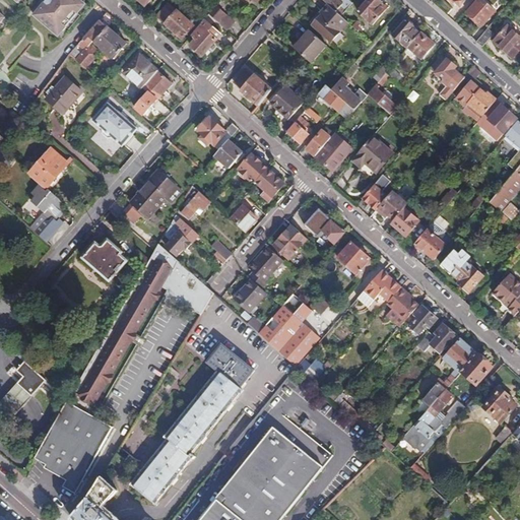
[(71,13),(81,1),(80,0),(46,0),(34,15),(59,37),(75,16),(71,13)]
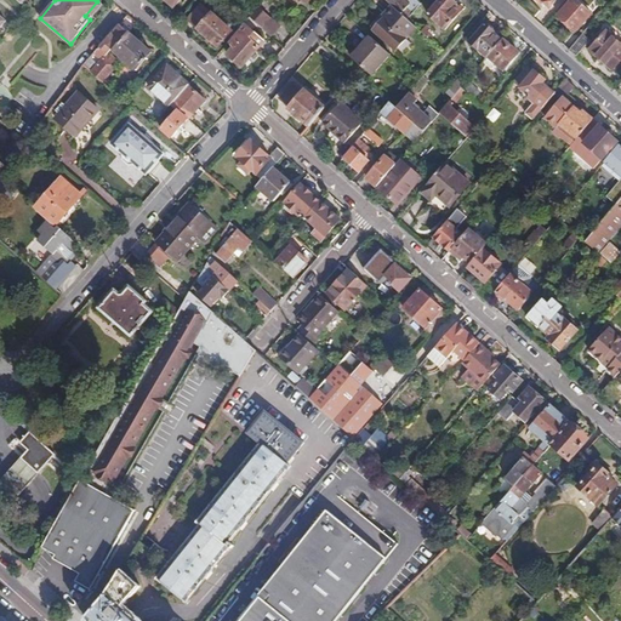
[(406,18),(420,3),(417,0),(405,0),(410,4),(409,6),(400,0),(386,0),(392,6),(406,18)]
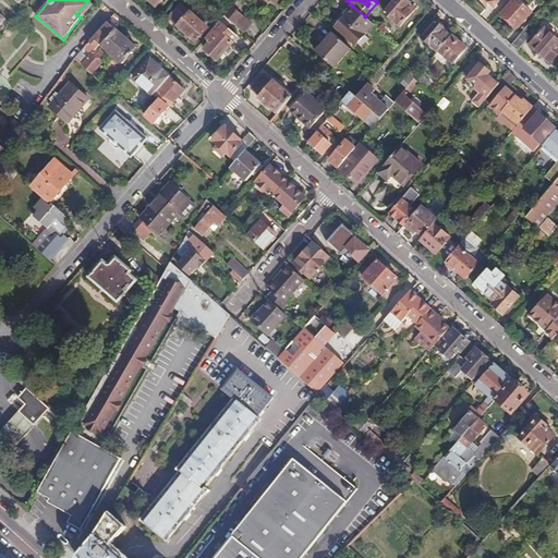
[(410,1),(409,0),(395,0),(385,13),(401,26),(413,10),(407,4),(410,1)]
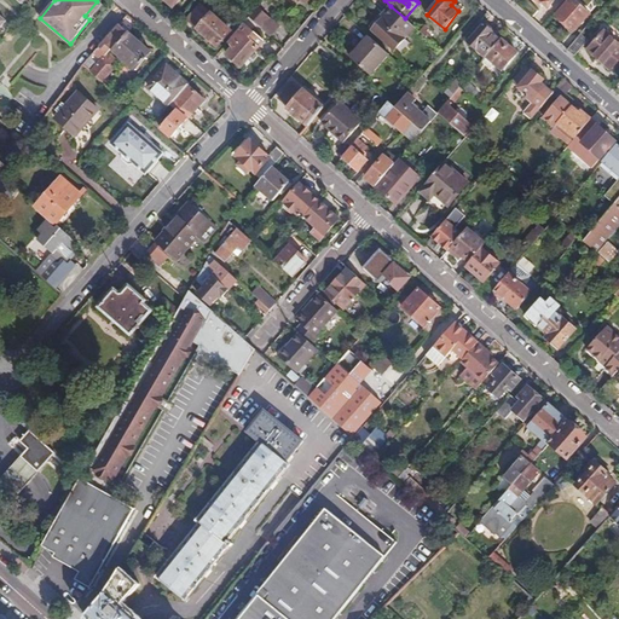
[(534,0),(538,3),(539,0),(550,10),(559,0),(534,0)]
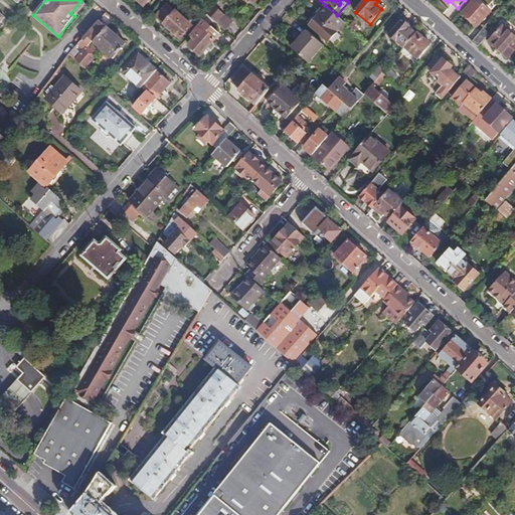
[(490,0),(476,0),(464,14),(477,26),(491,11),(485,6),(490,0)]
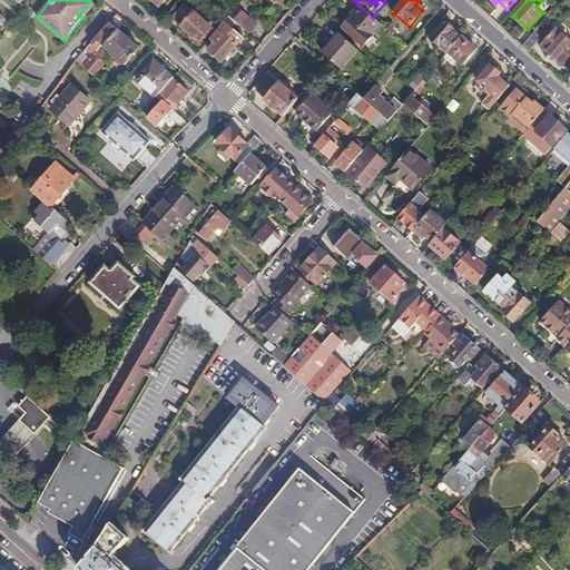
[(94,5),(89,1),(78,15),(82,18),(94,5)]
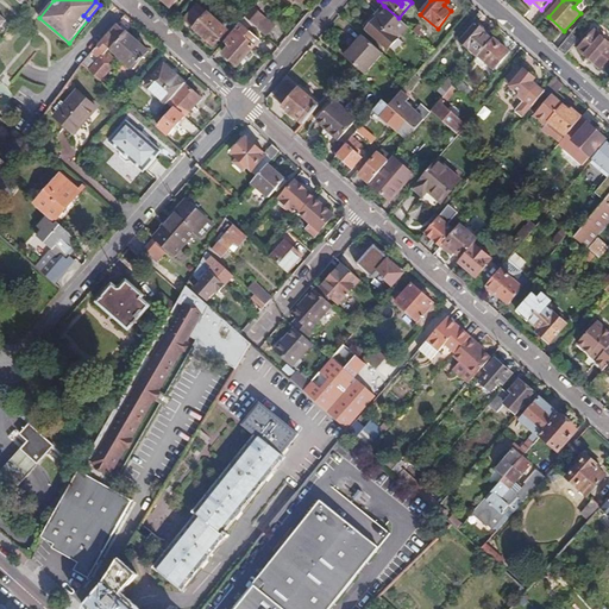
[(230,37),(237,29),(227,22),(224,26),(199,6),(186,20),(215,46),(226,35),(230,37)]
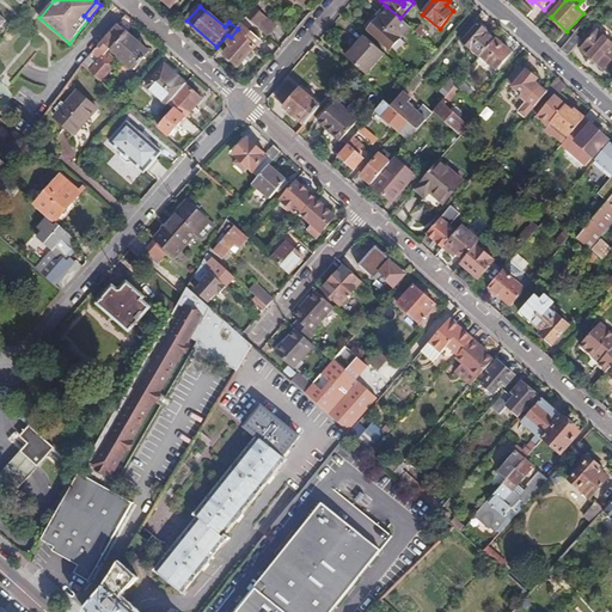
[(410,26),(401,18),(386,6),(379,14),(380,17),(368,30),(391,49),(410,26)]
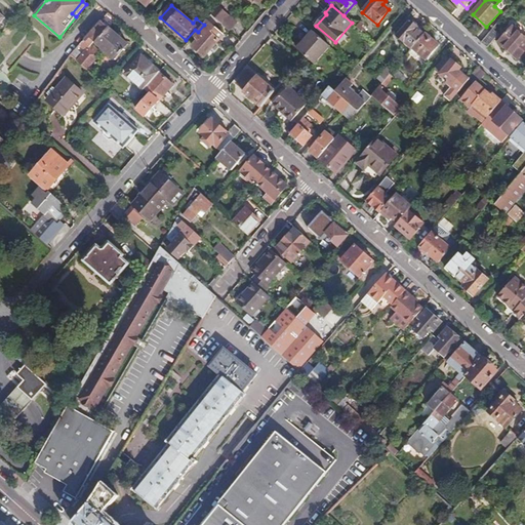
[(218,7),(212,14),(226,26),(232,30),(237,23),(218,7)]
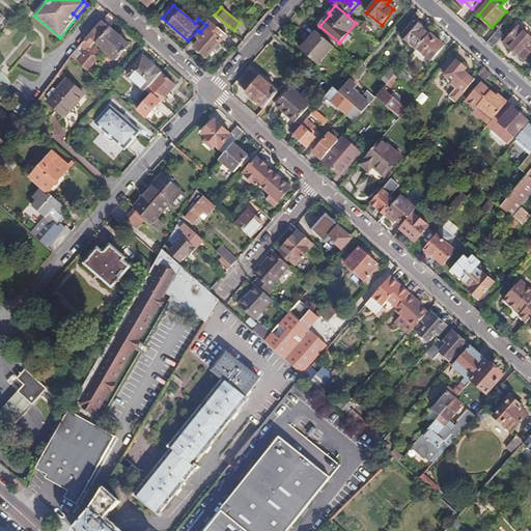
[(111,28),(103,20),(86,39),(93,47),(98,42),(111,28)]
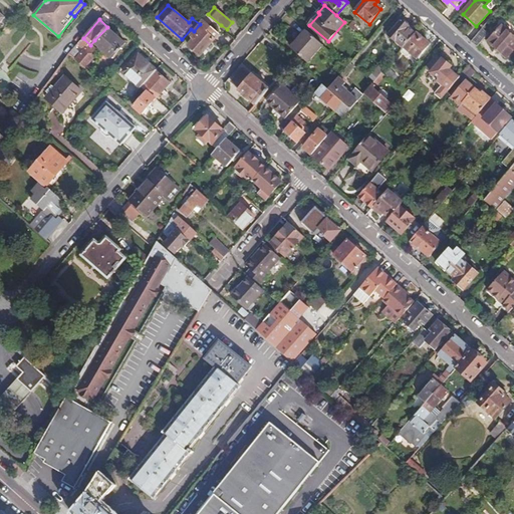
[(353,19),(348,25),(357,33),(362,27),(353,19)]
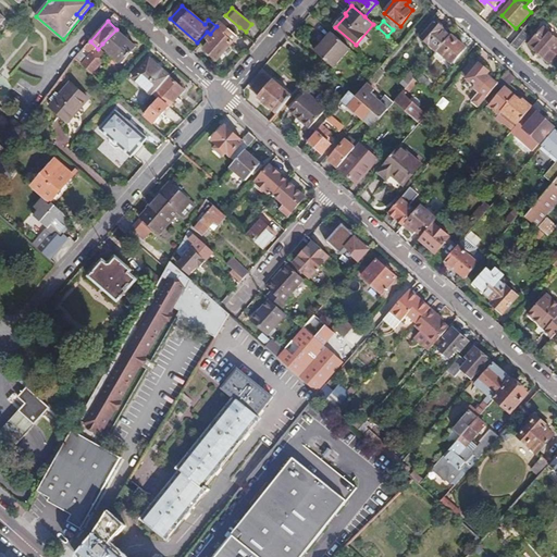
[(220,22),(217,26),(210,34),(207,38),(211,42),(206,50),(218,61),(237,37),(220,22)]
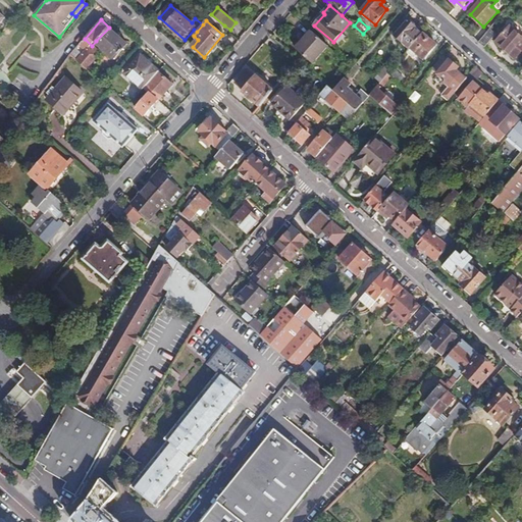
[(410,46),(422,32),(415,25),(414,27),(407,20),(395,35),(409,47),(410,46)]
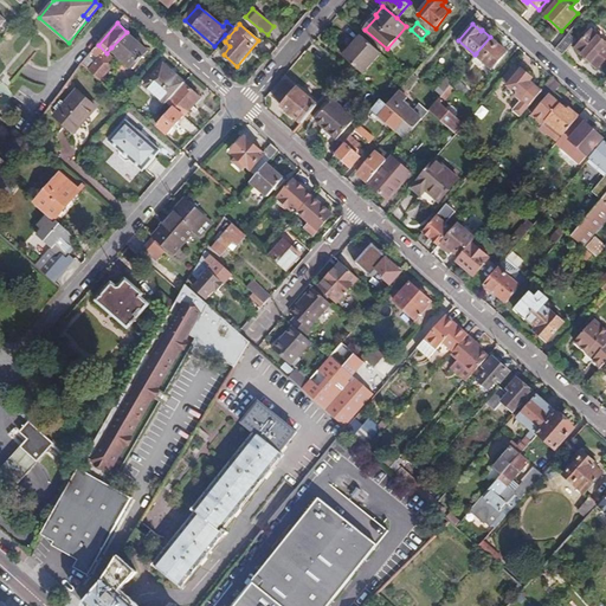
[(605,58),(605,44),(591,31),(575,49),(598,69),(605,58)]
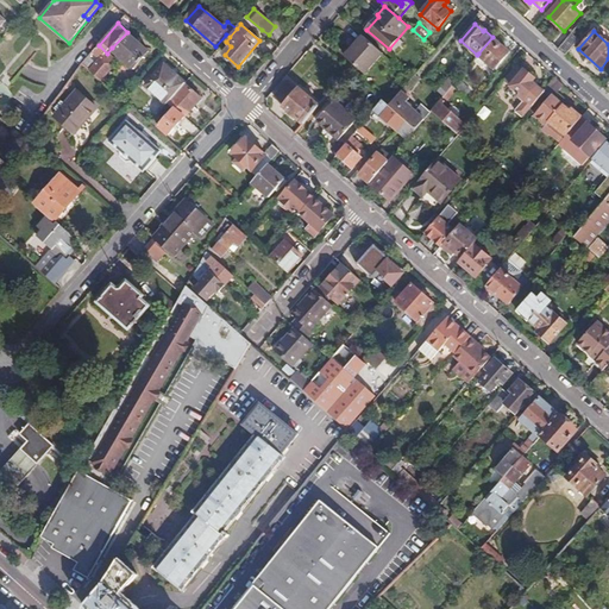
[(151,54),(127,32),(112,48),(137,70),(151,54)]
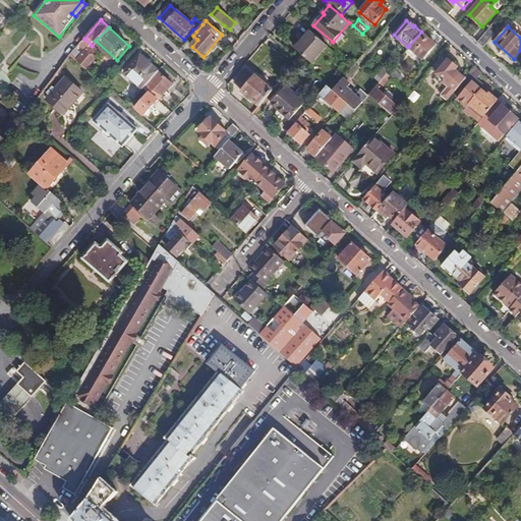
[(489,29),(477,42),(483,47),(495,34),(489,29)]
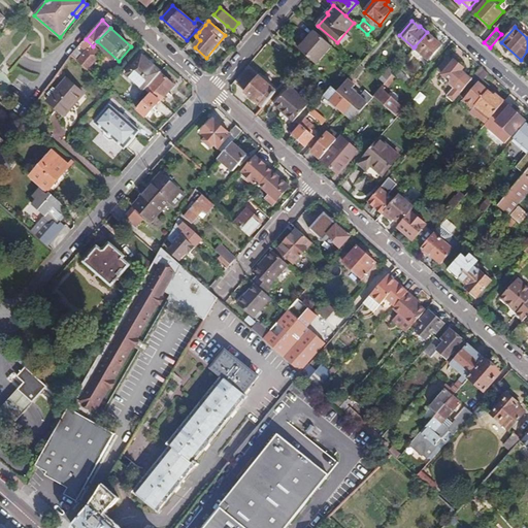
[(334,45),(316,30),(300,48),(318,64),(334,45)]
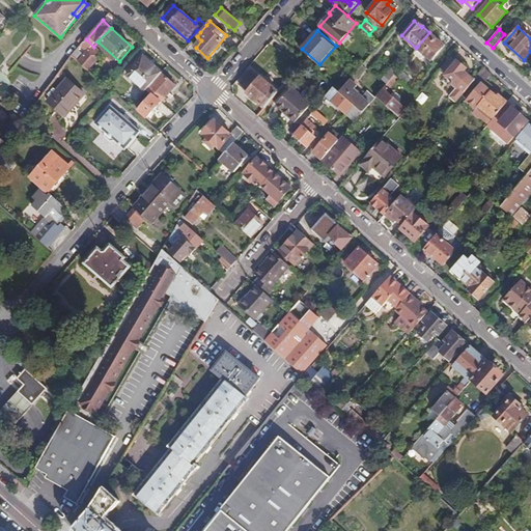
[(442,44),(429,32),(417,47),(429,58),(442,44)]
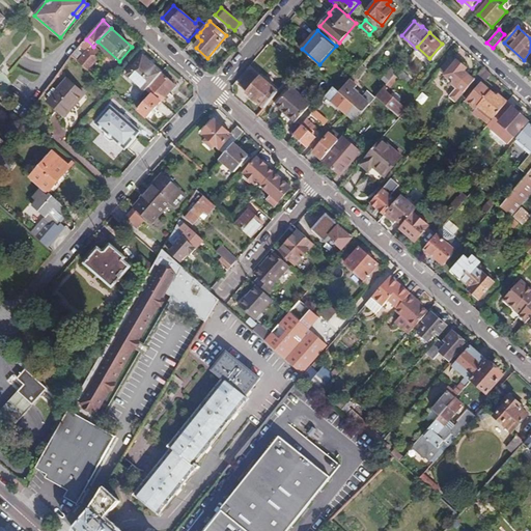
[(93,47),(79,61),(89,71),(100,60),(95,56),(100,52),(93,47)]
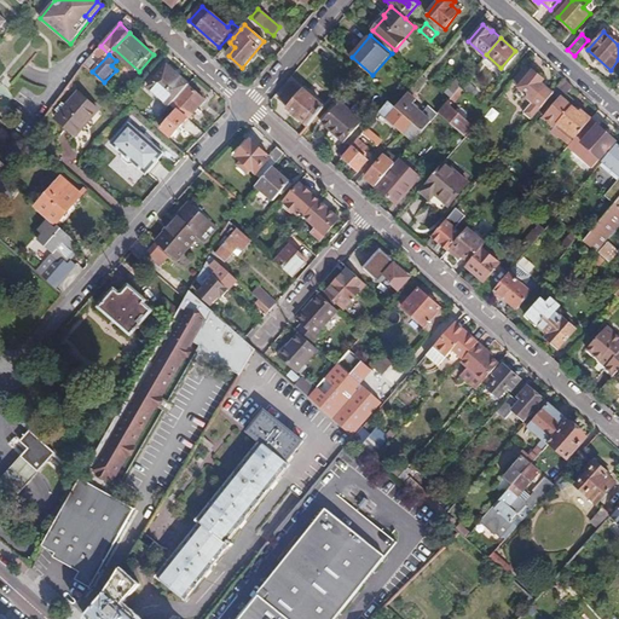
[(525,64),(510,81),(518,87),(532,70),(525,64)]
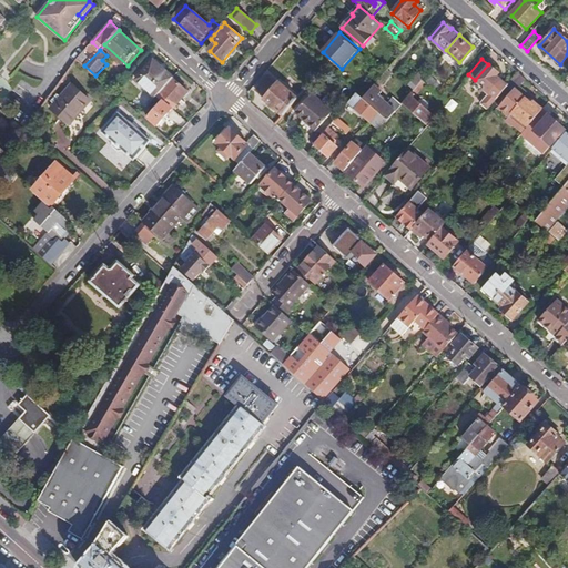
[(301,95),(326,64),(321,60),(296,91),(301,95)]
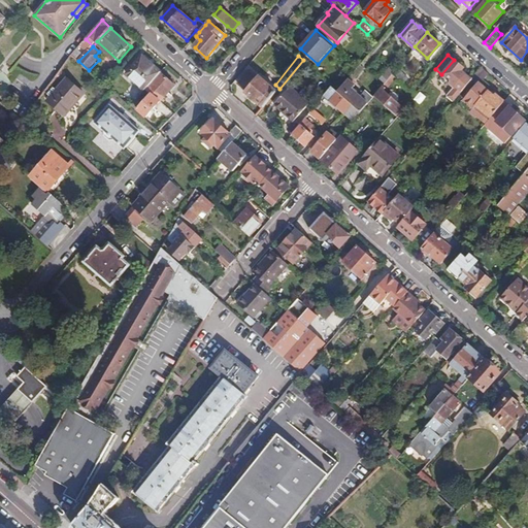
[(128,75),(145,91),(146,90),(162,73),(143,58),(128,75)]
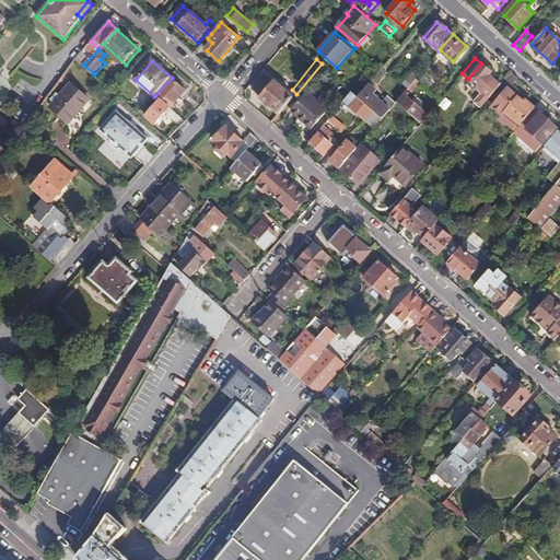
[(481,91),(489,97),(499,84),(489,76),(492,72),(481,63),(468,79),(477,86),(476,88),(480,92),(481,91)]
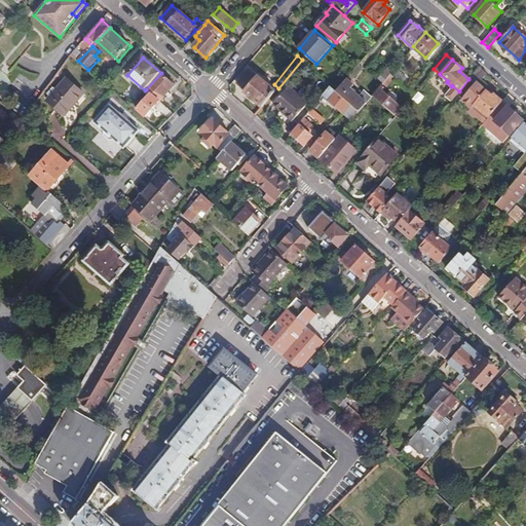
[(487,72),(480,66),(473,75),(480,81),(487,72)]
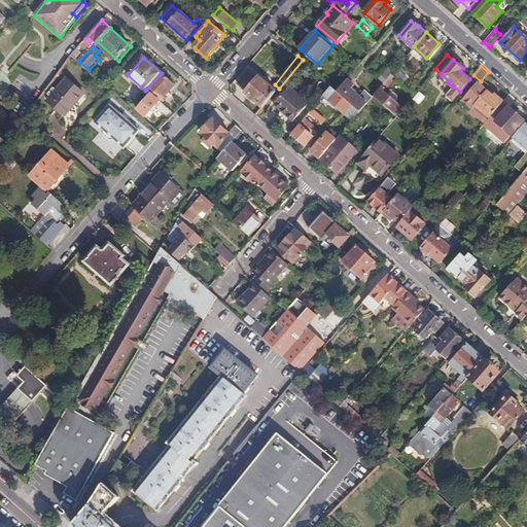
[(407,76),(397,68),(393,73),(402,80),(407,76)]
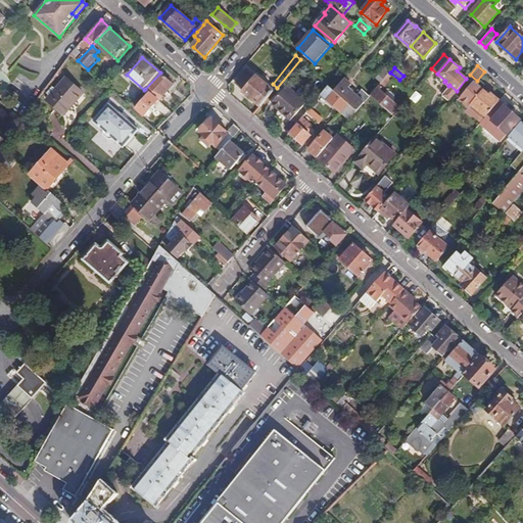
[(262,107),(275,90),(265,82),(257,76),(256,77),(248,69),(236,83),(245,90),(244,92),(262,107)]
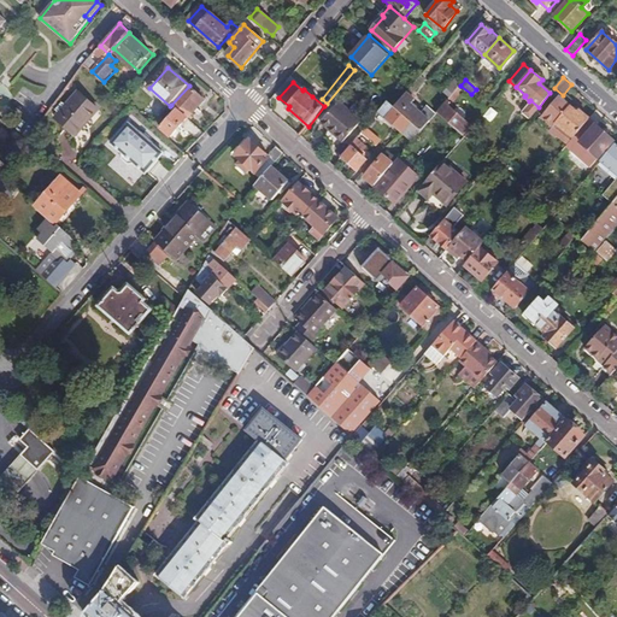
[(205,100),(189,86),(171,105),(178,111),(188,119),(205,100)]
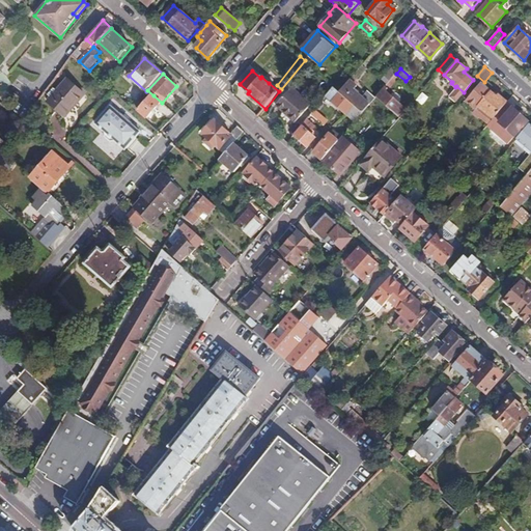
[(386,83),(390,79),(384,75),(380,78),(386,83)]
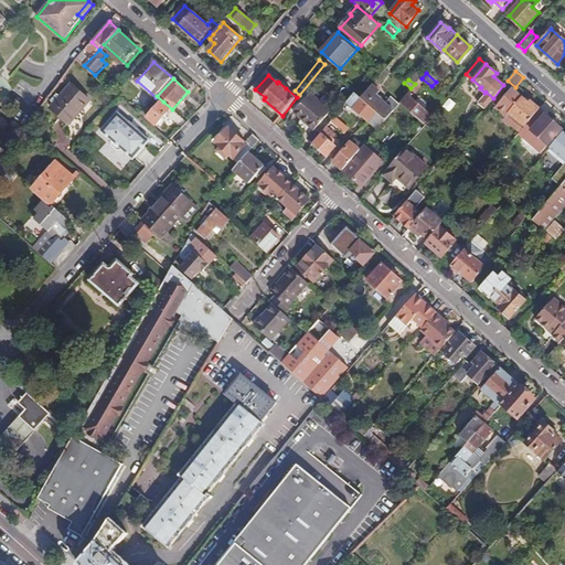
[(417,81),(415,84),(411,88),(408,92),(413,94),(414,95),(423,85),(417,81)]
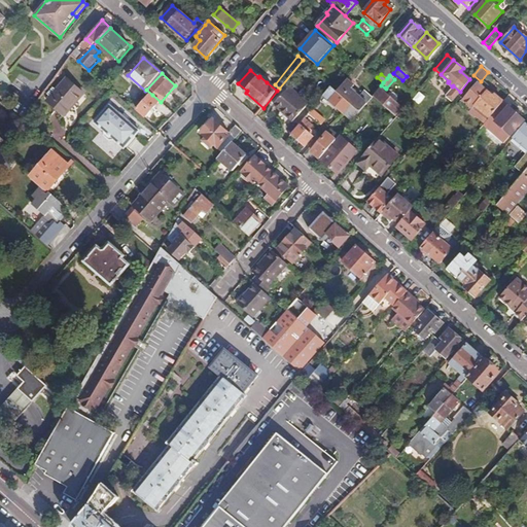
[(348,77),(337,91),(353,104),(360,110),(366,103),(350,88),(354,82),(348,77)]
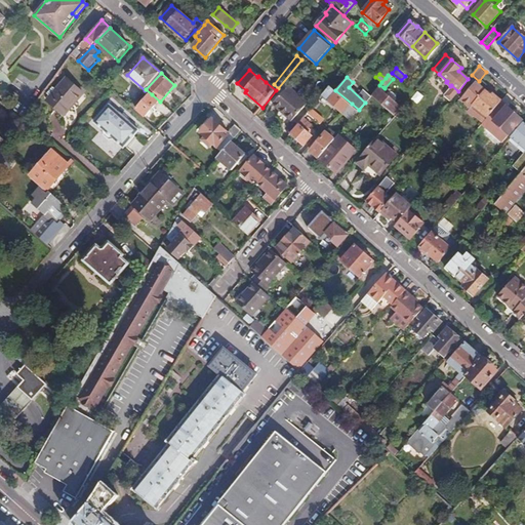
[(84,93),(68,79),(48,102),(65,117),(84,93)]
